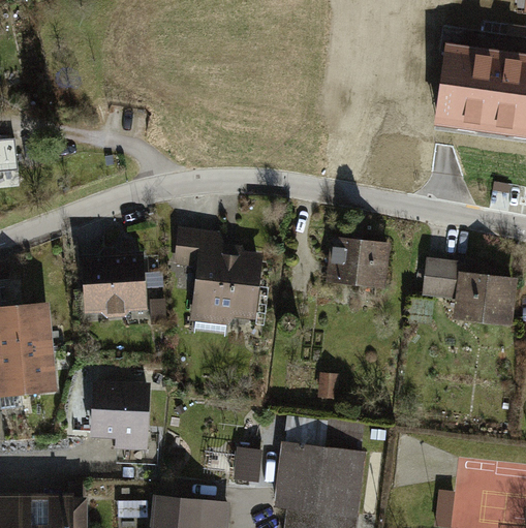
[(525,62),(444,52),(435,116),(457,119),(458,116),(474,118),(473,127),(494,130),(495,124),(525,128),(525,62)]
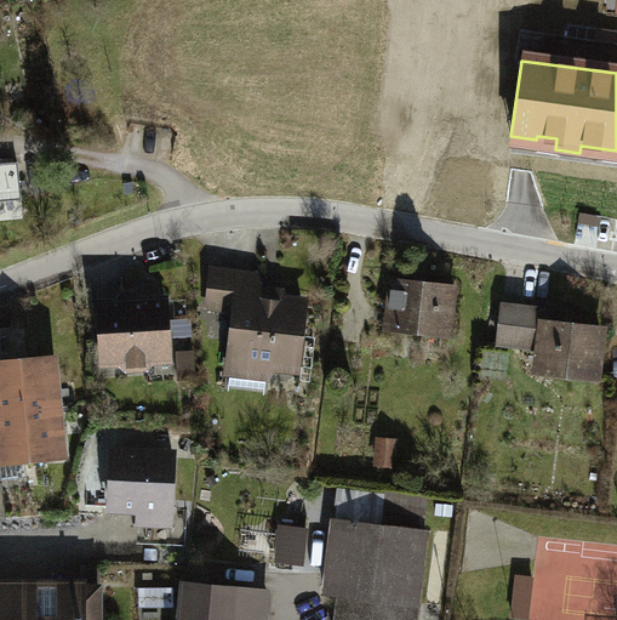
[(0,198),(18,195),(15,166),(0,169),(0,198)]
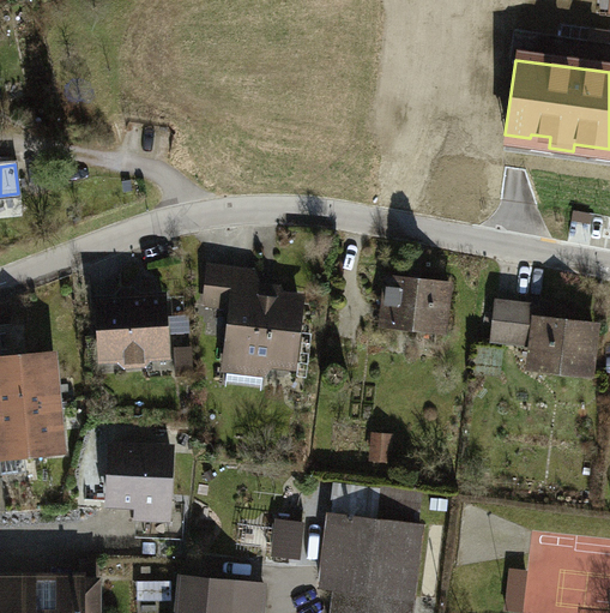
[(261,264),(201,259),(198,308),(225,311),(219,374),(265,378),(273,370),(297,372),(305,289),(260,286),(261,264)]
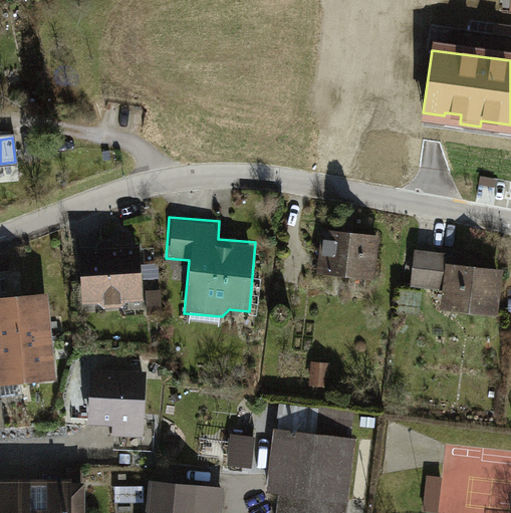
[(381,236),(322,229),(317,274),(375,281),(381,236)]
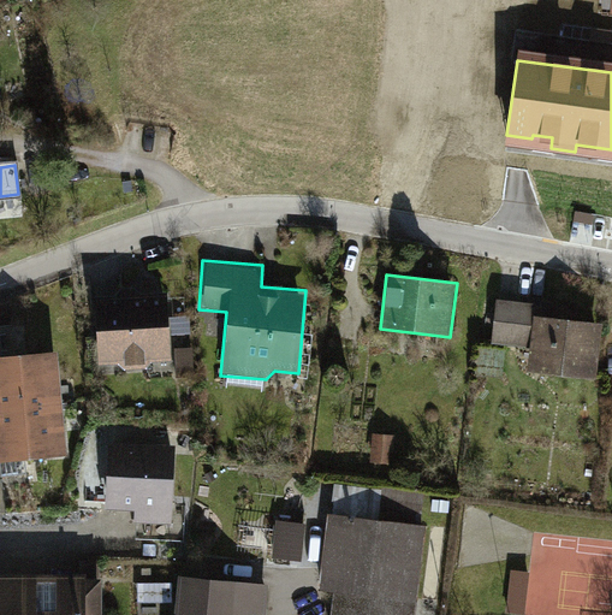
[(167,297),(91,300),(94,366),(168,364),(167,297)]
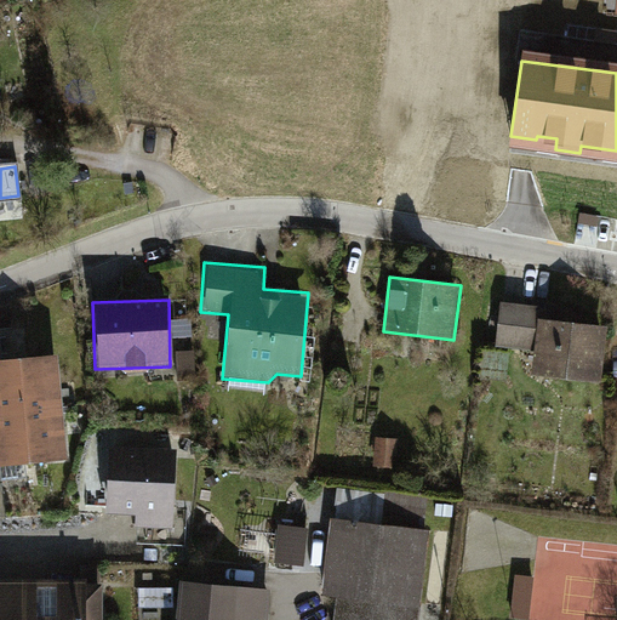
[(582,313),(500,303),(495,347),(535,351),(531,374),(601,382),(607,325),(581,322),(582,313)]
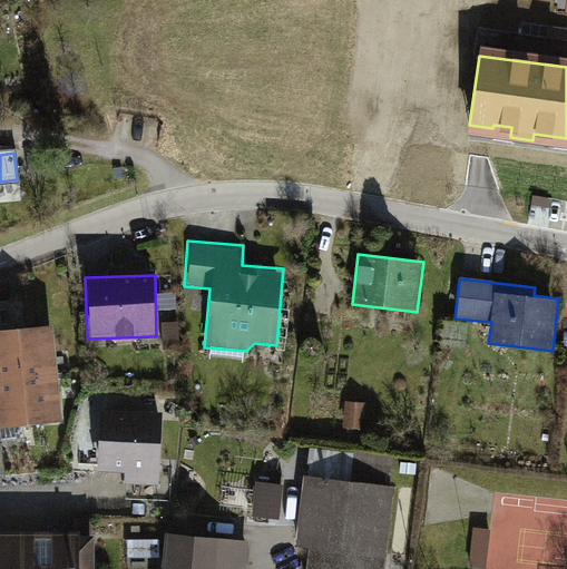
[(54,325),(0,330),(0,376),(58,372),(54,325)]
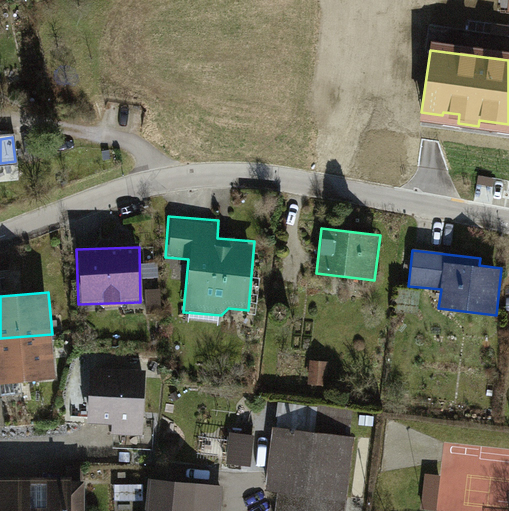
[(52,334),(0,338),(0,379),(57,373),(52,334)]
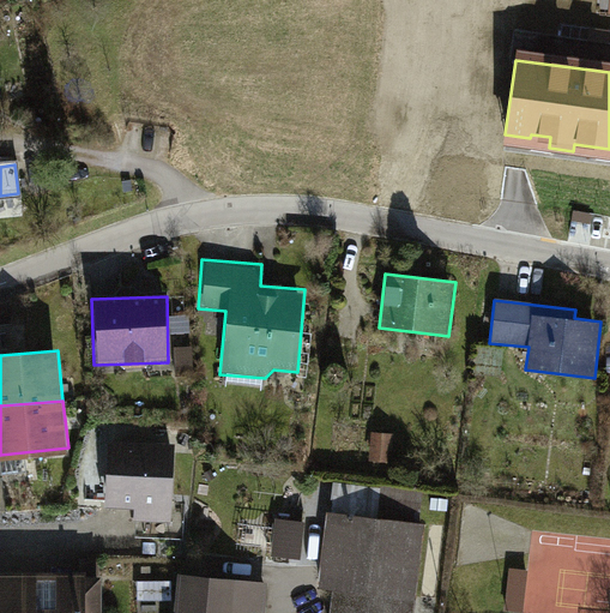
[(396,433),(370,431),(368,462),(392,464),(396,433)]
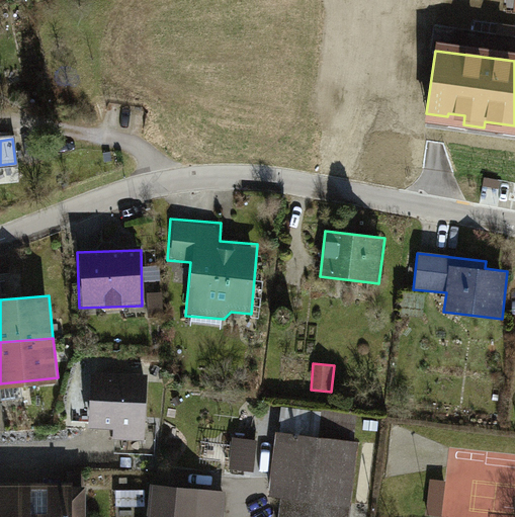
[(148,373),(90,370),(87,426),(111,427),(111,436),(145,438),(148,373)]
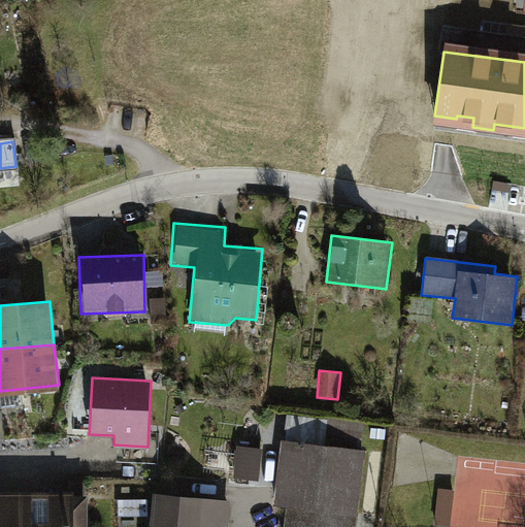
[(355,526),(365,453),(282,441),(272,507),(285,508),(282,526),(355,526)]
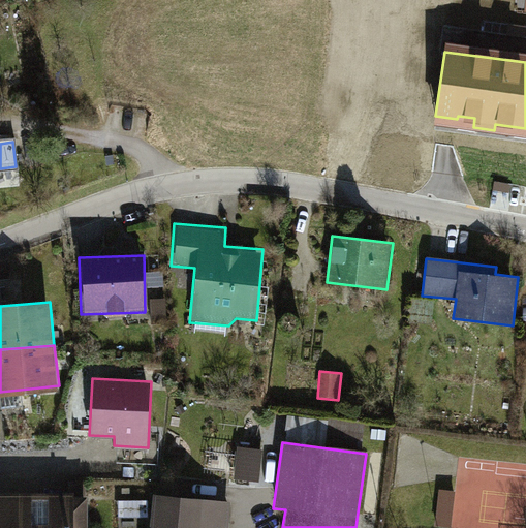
[(258,479),(263,449),(239,446),(235,476),(258,479)]
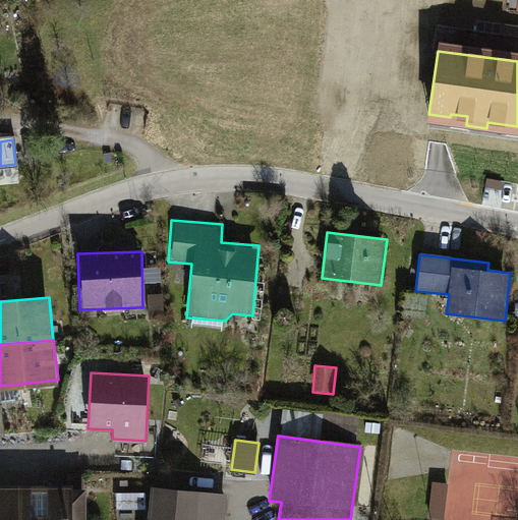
[(87,519),(87,483),(0,482),(0,519),(87,519)]
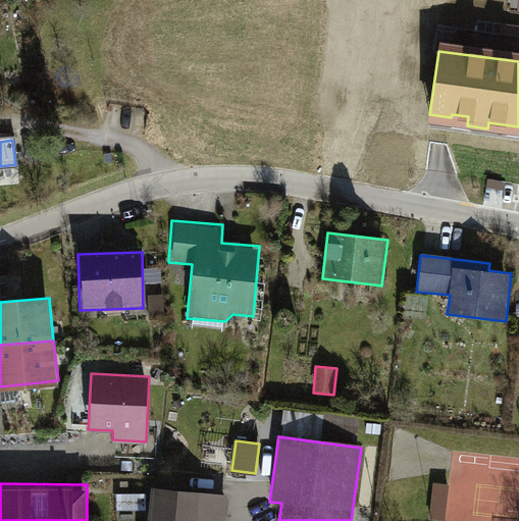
[(225,520),(227,493),(150,487),(147,520),(225,520)]
